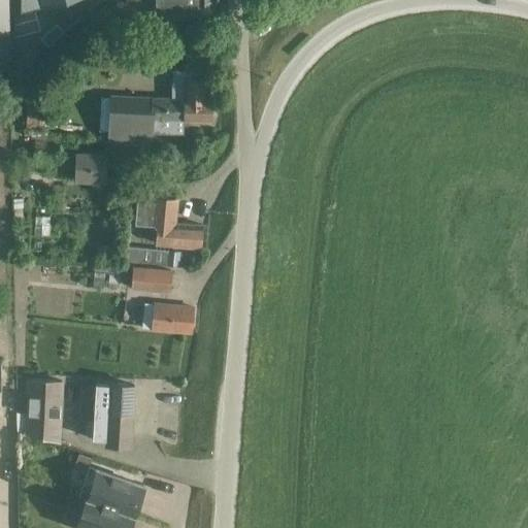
[(8,0),(0,0),(0,33),(9,33),(8,0)]
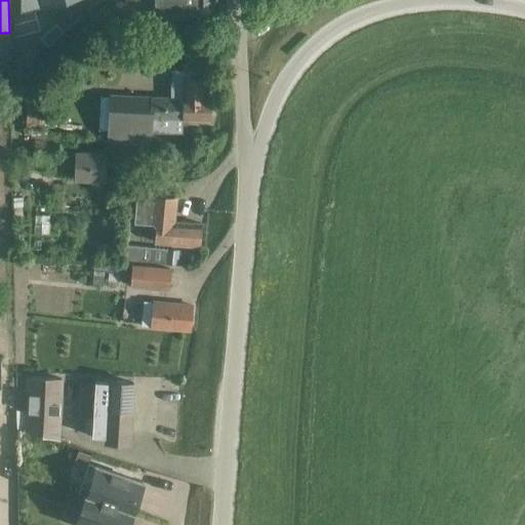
[(63,0),(19,0),(19,12),(63,0)]
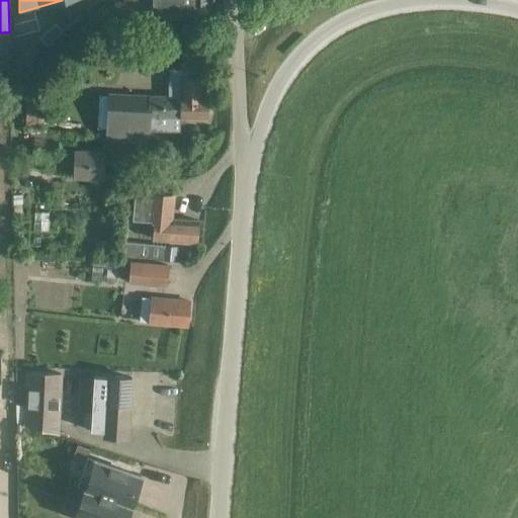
[(138,0),(139,20),(196,19),(198,12),(210,12),(209,0),(138,0)]
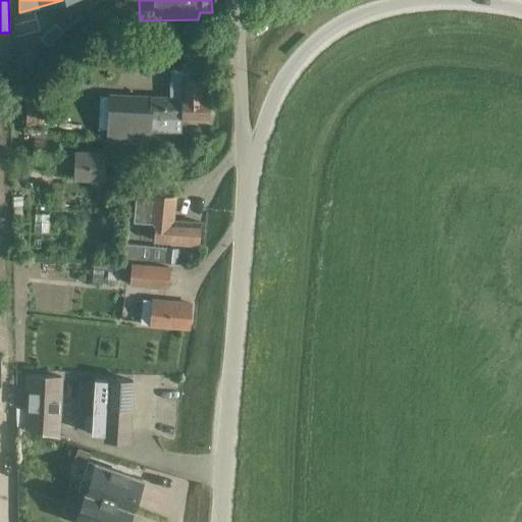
[(181,132),(181,118),(210,118),(210,97),(205,97),(205,79),(181,77),(181,96),(150,96),(150,95),(108,93),(105,143),(150,145),(151,119),(153,119),(153,132),(181,132)]
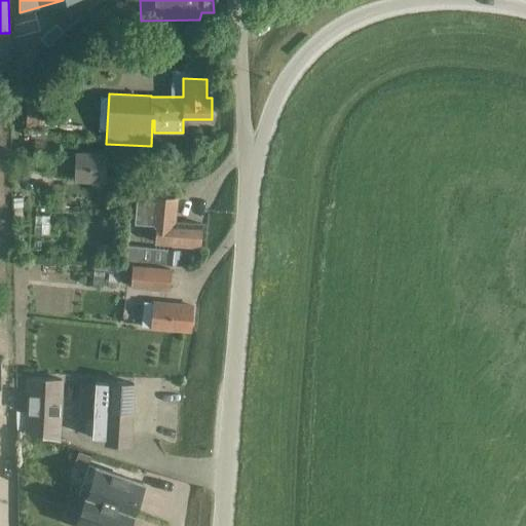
[(28,97),(25,127),(41,129),(44,99),(28,97)]
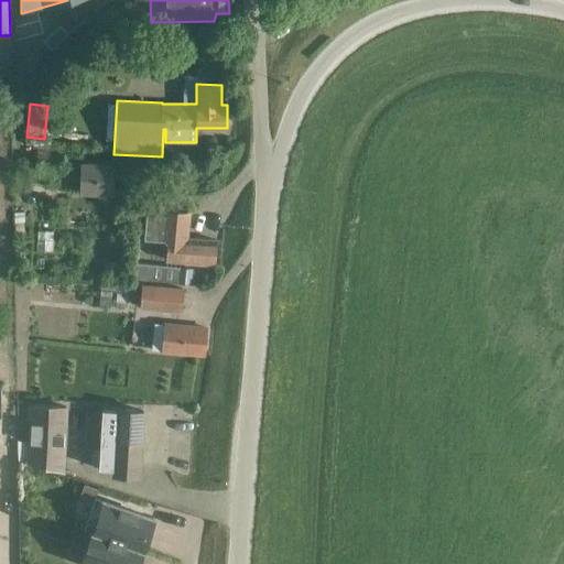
[(35,177),(80,180),(80,191),(111,192),(112,163),(65,162),(65,154),(61,154),(62,147),(36,145),(35,177)]
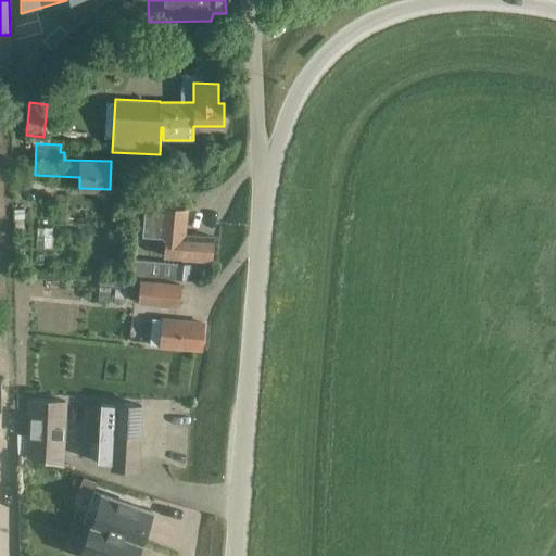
[(163,256),(180,258),(211,261),(213,237),(185,235),(187,206),(138,202),(136,226),(164,229),(165,231),(163,256)]
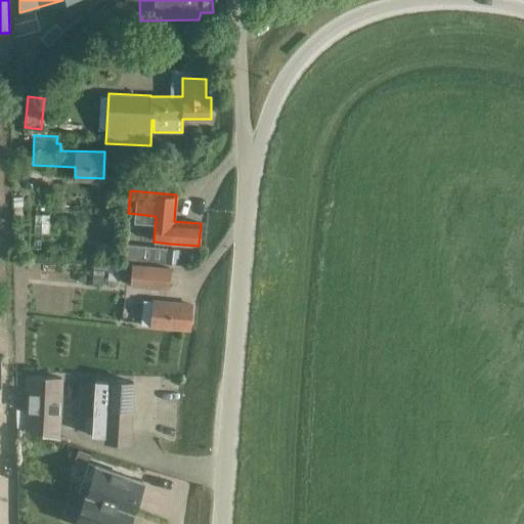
[(179,250),(167,248),(166,263),(177,264),(179,250)]
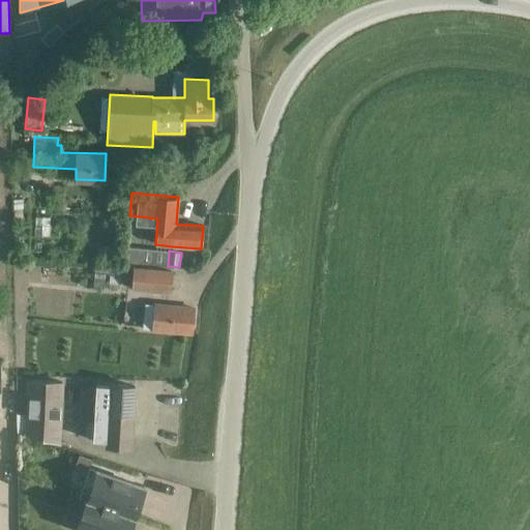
[(94,263),(93,289),(105,290),(106,274),(109,274),(109,289),(119,290),(119,276),(121,276),(122,264),(94,263)]
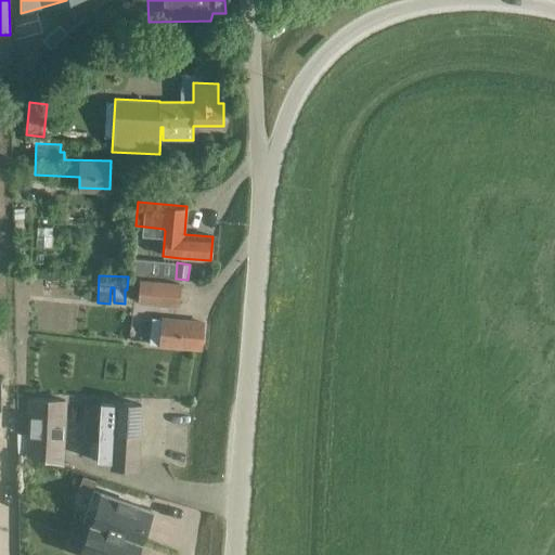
[(139,280),(137,302),(179,307),(181,283),(139,280)]
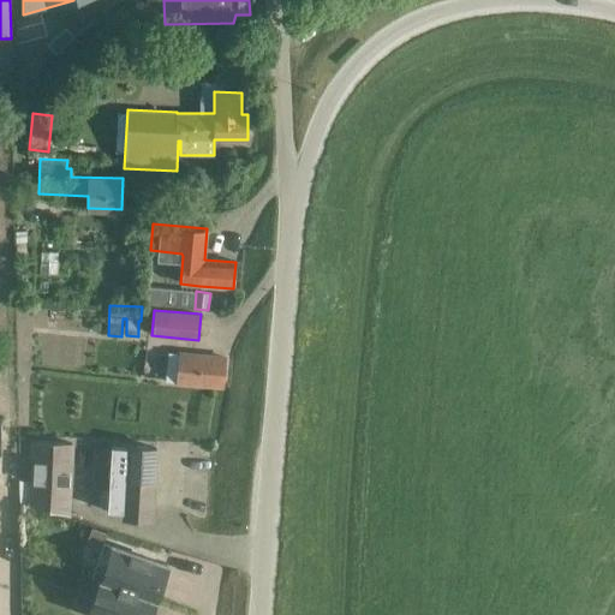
[(168,352),(166,381),(220,386),(222,358),(168,352)]
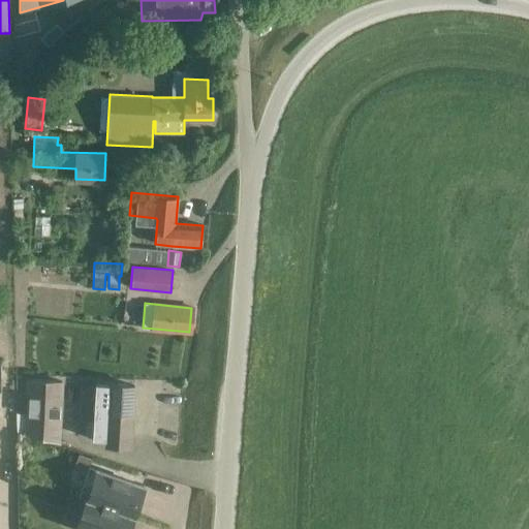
[(27,417),(62,418),(64,381),(29,379),(28,414),(27,417)]
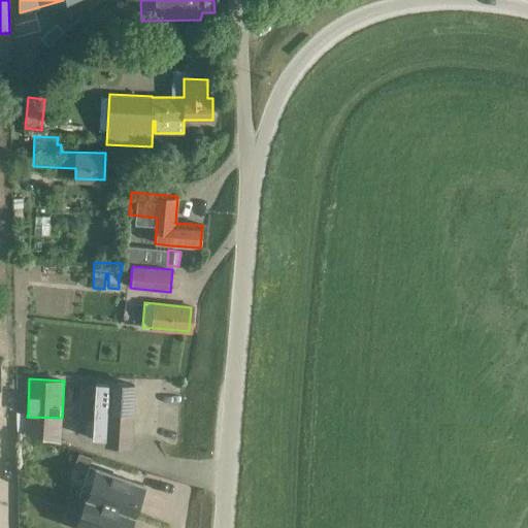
[(131,420),(133,386),(83,383),(80,400),(94,401),(93,419),(131,420)]
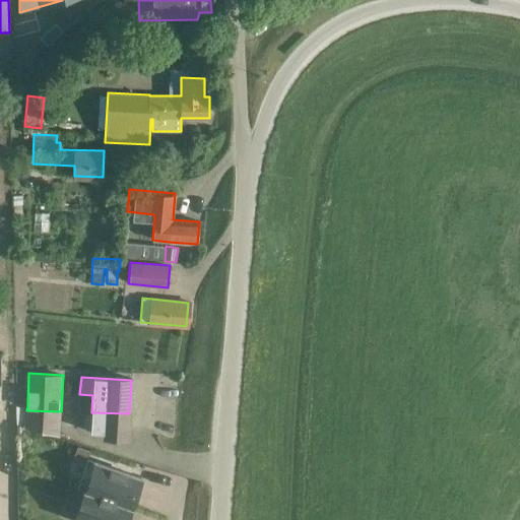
[(26,410),(27,407),(21,407),(21,427),(23,427),(60,436),(61,411),(26,410)]
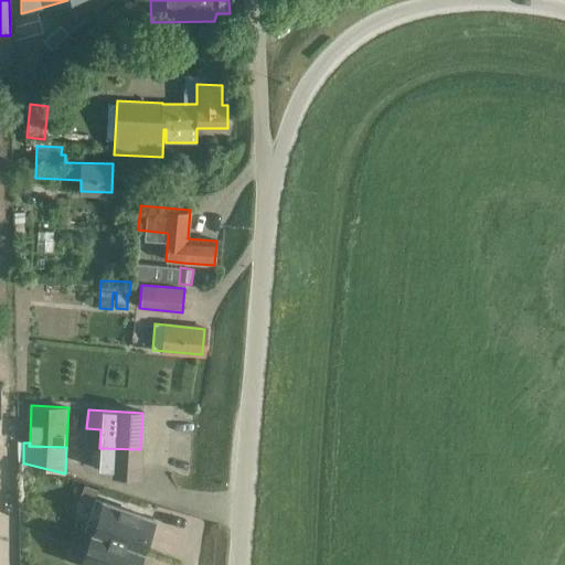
[(140,449),(99,448),(99,450),(95,450),(91,454),(91,464),(94,467),(98,467),(98,470),(113,470),(113,472),(139,475),(140,449)]
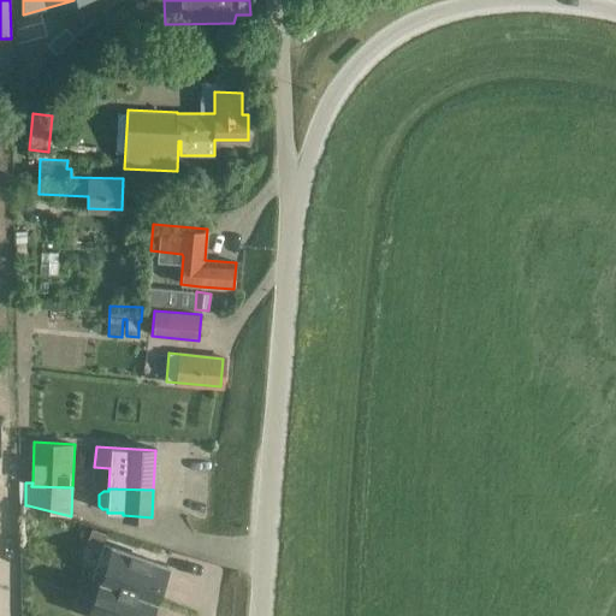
[(101,579),(155,599),(167,564),(113,545),(101,579)]
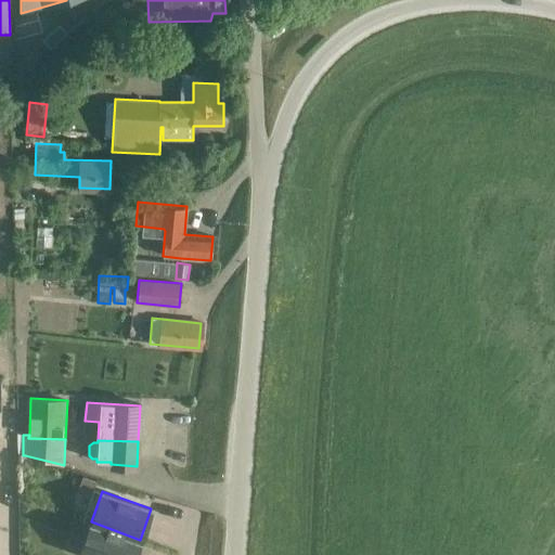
[(87,554),(133,554),(140,540),(91,521),(80,553),(87,554)]
